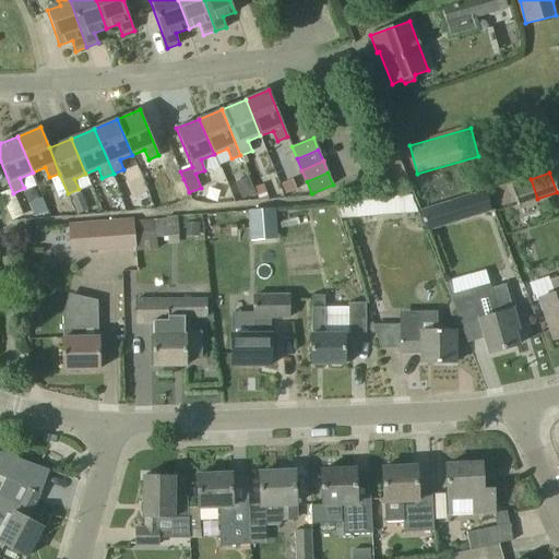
[(127,191),(128,212),(150,211),(149,190),(127,191)]
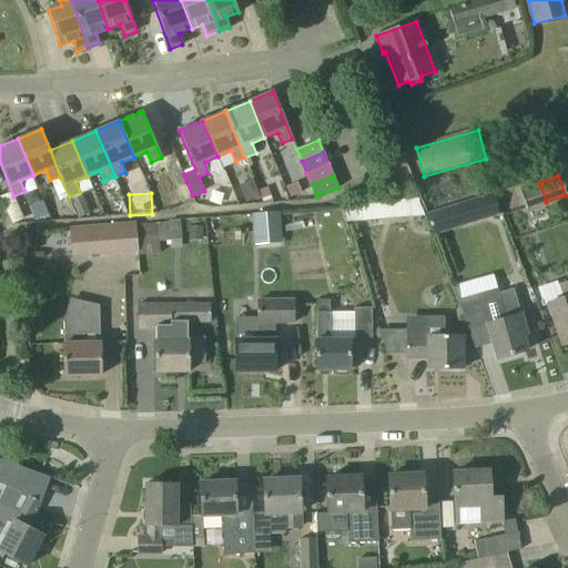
[(347,205),(343,205),(343,209),(346,221),(425,216),(417,201),(347,205)]
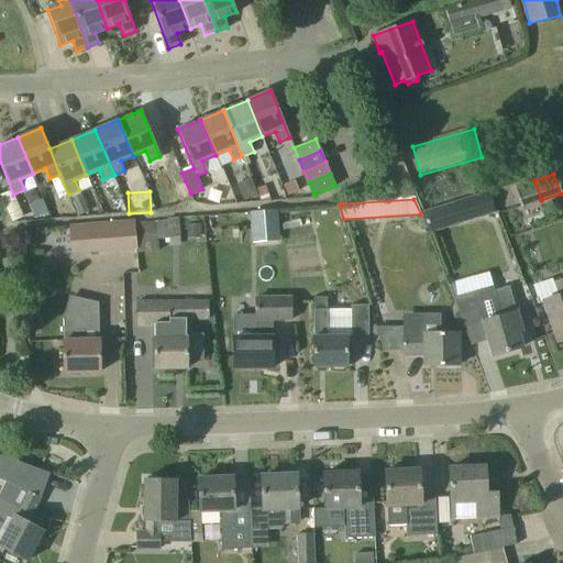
[(249,240),(277,239),(276,209),(247,210),(249,240)]
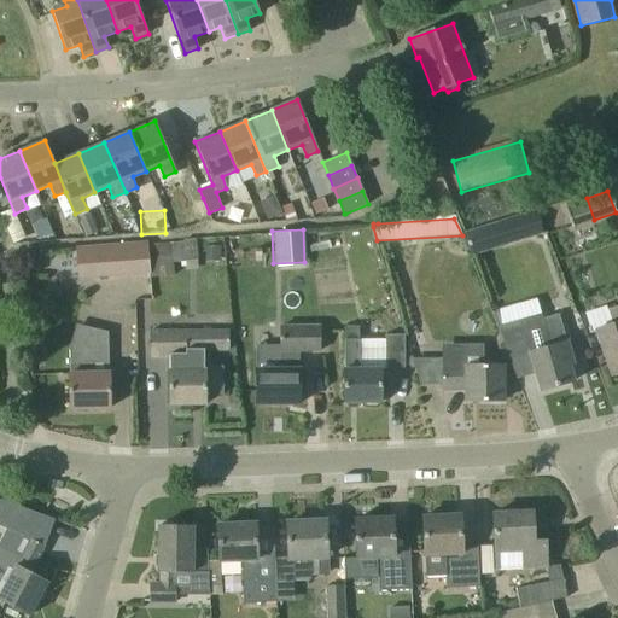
[(196,240),(150,242),(151,270),(173,269),(173,261),(197,260),(196,240)]
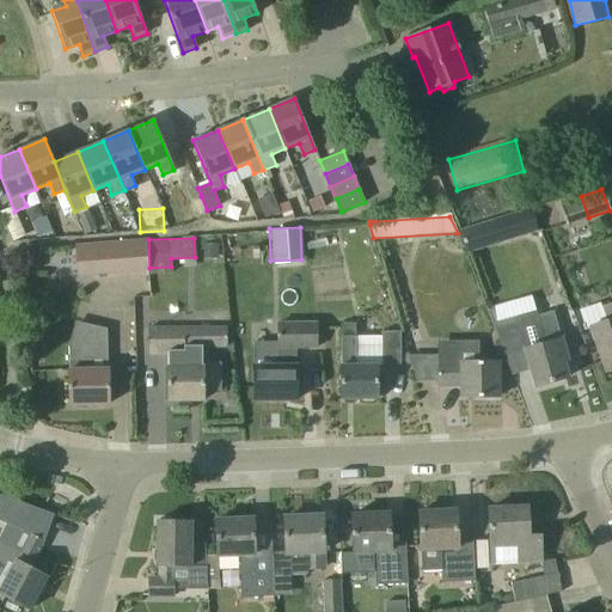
[(147,240),(74,245),(77,275),(148,270),(147,240)]
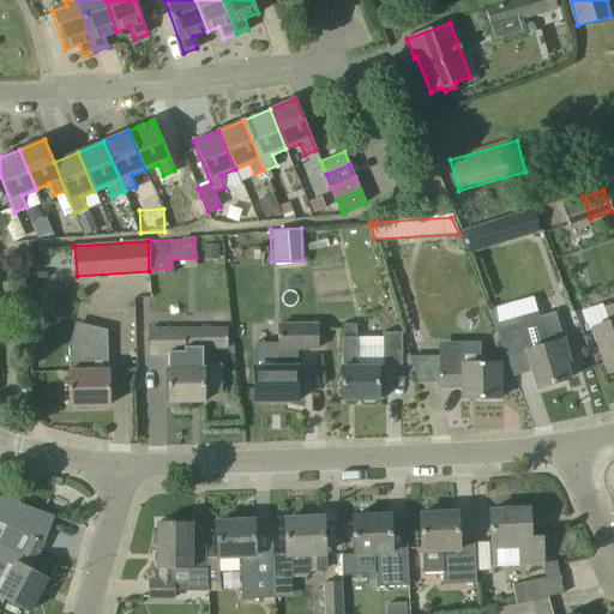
[(613,305),(606,308),(609,321),(591,329),(607,373),(613,371),(613,305)]
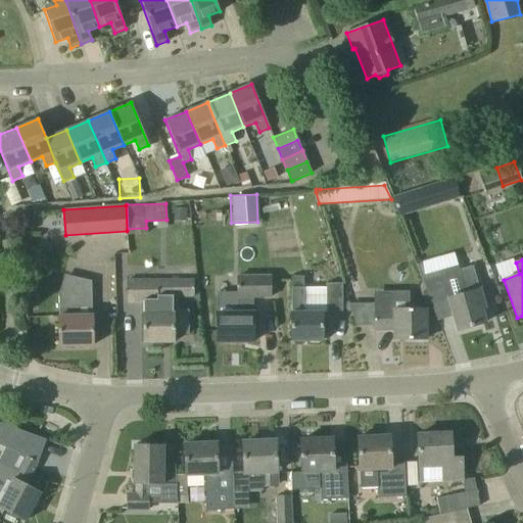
[(472,266),(458,270),(457,266),(420,277),(429,299),(446,294),(457,331),(485,323),(481,310),(484,308),(479,289),(478,289),(472,266)]
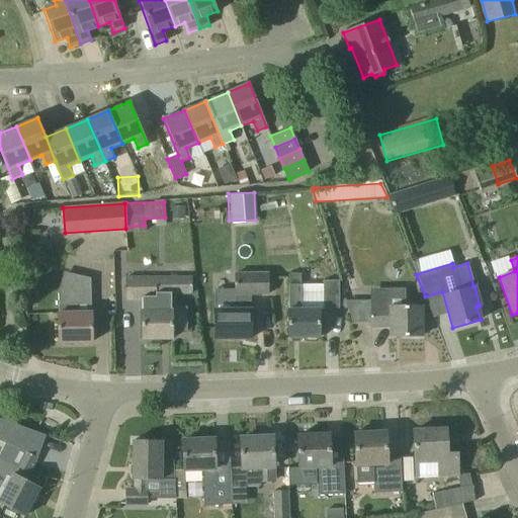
[(288,273),(288,284),(288,310),(288,338),(319,338),(319,309),(300,309),(300,284),(300,273),(288,273)]
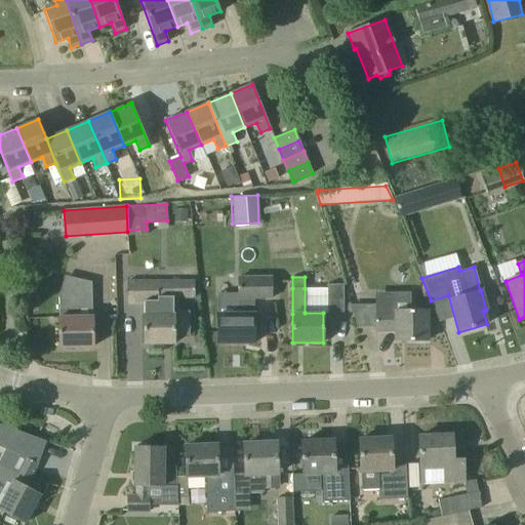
[(217,297),(217,315),(217,344),(254,342),(254,315),(253,315),(253,298),(271,298),(271,278),(238,278),(238,297),(217,297)]
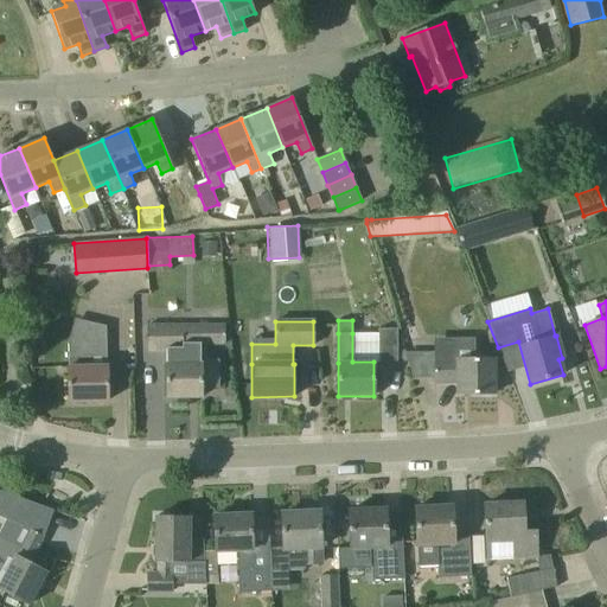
[(165,347),(166,397),(202,397),(200,363),(199,345),(224,345),(224,325),(147,325),(148,349),(165,347)]
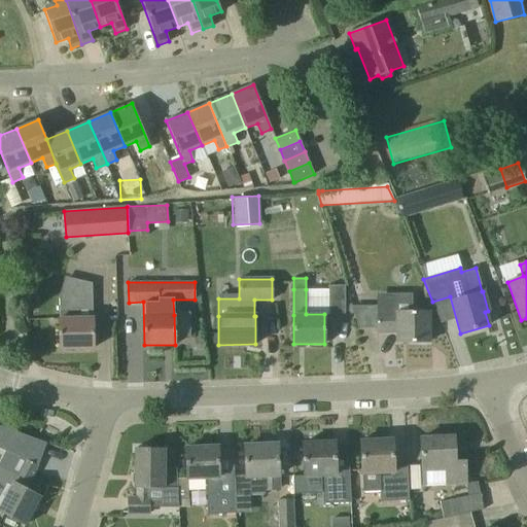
[(345,314),(345,286),(328,286),(328,314),(345,314)]
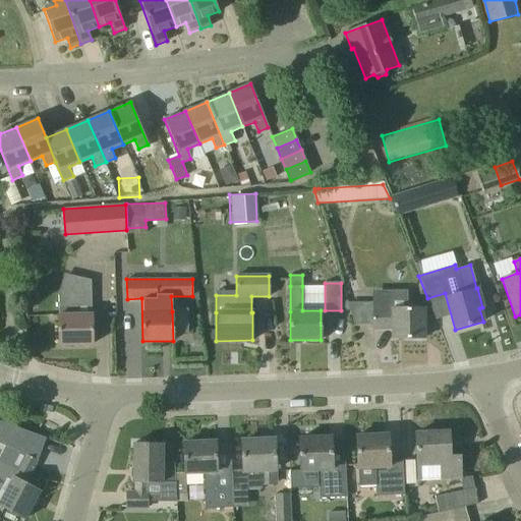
[(91,293),(58,294),(59,315),(58,315),(59,345),(93,344),(91,293)]
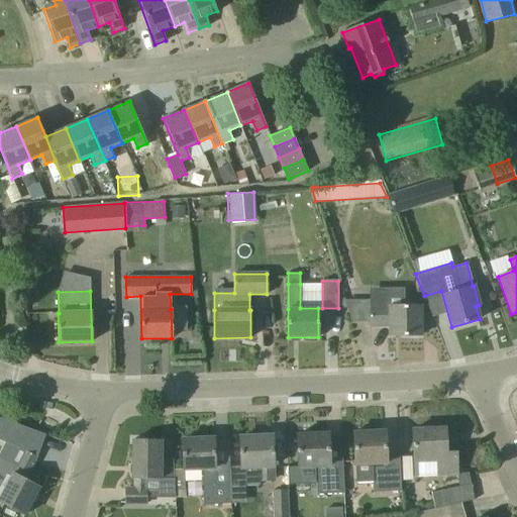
[(420,306),(404,306),(390,306),(390,307),(370,307),(370,326),(390,325),(390,336),(420,335),(420,306)]
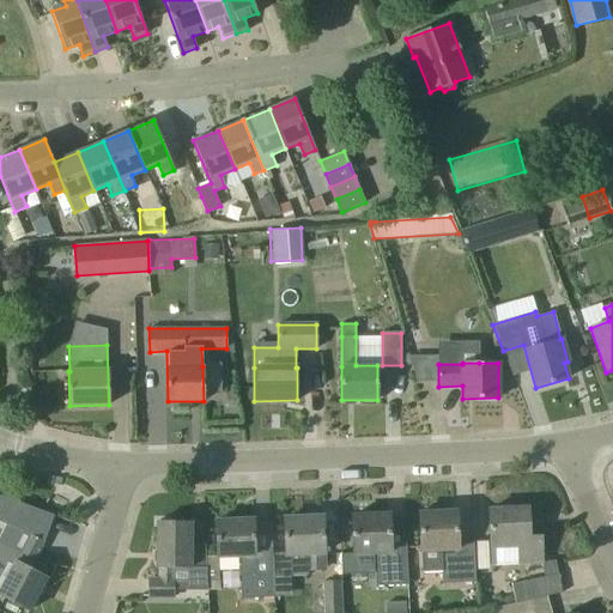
[(0,594),(30,611),(47,578),(30,569),(44,541),(54,516),(0,496),(0,521),(8,525),(0,539),(0,594)]
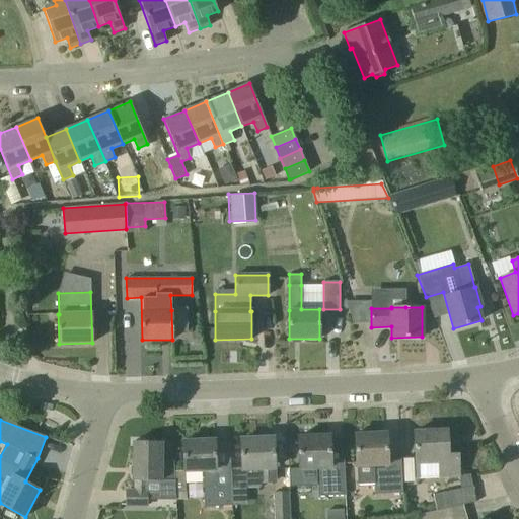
[(416,479),(438,478),(458,478),(457,454),(447,454),(446,430),(414,432),(416,479)]
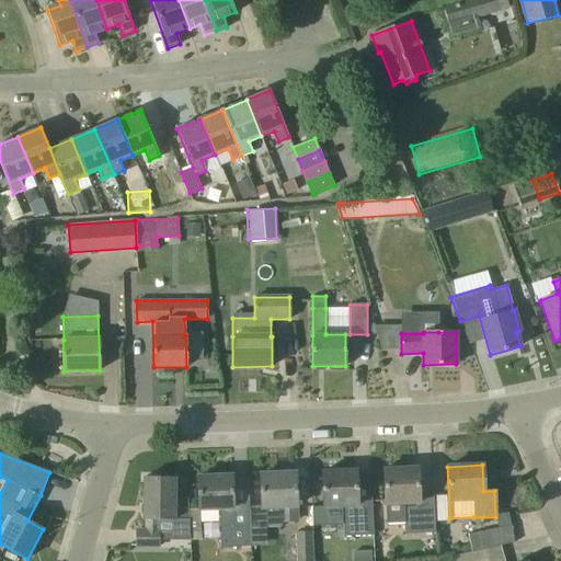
[(432,496),(419,496),(418,468),(384,469),(386,524),(404,523),(405,534),(433,533),(432,496)]
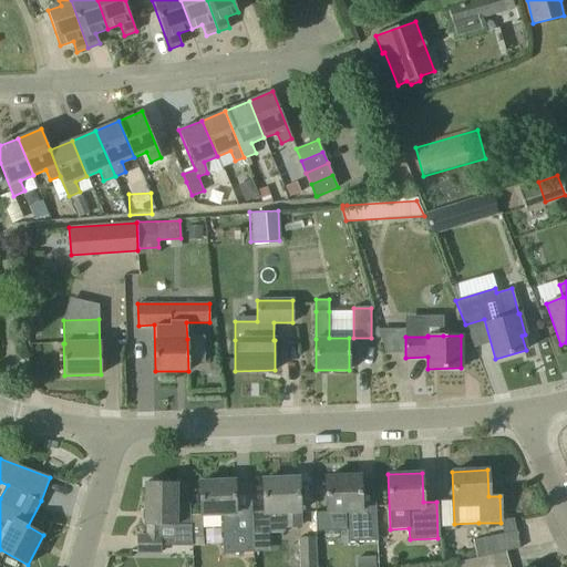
[(375,505),(361,506),(360,475),(326,477),(327,513),(346,513),(348,542),(377,540),(375,505)]
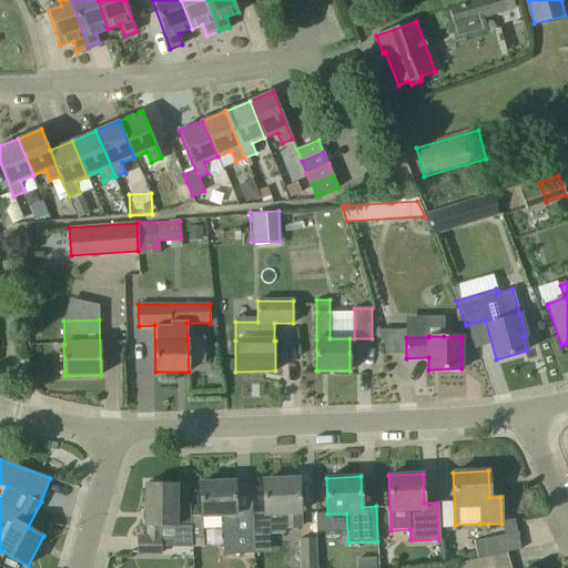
[(264,513),(252,514),(253,534),(285,533),(285,527),(301,527),(298,479),(263,480),(264,513)]
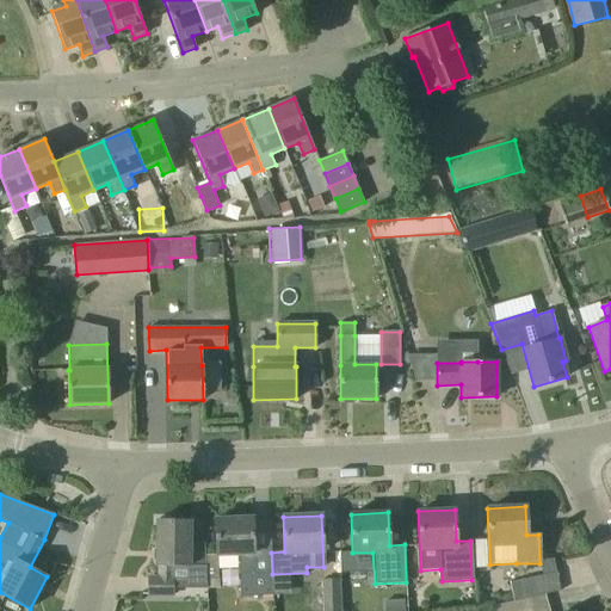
[(240,597),(273,596),(272,574),(271,553),(271,545),(254,547),(252,518),(215,519),(216,555),(239,554),(240,576),(240,597)]
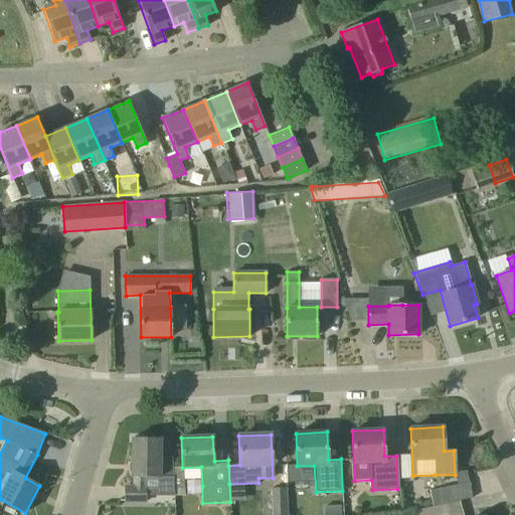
[(124,501),(146,502),(147,488),(146,488),(146,478),(173,478),(172,458),(159,458),(160,439),(133,438),(132,477),(133,478),(133,487),(124,487),(124,501)]
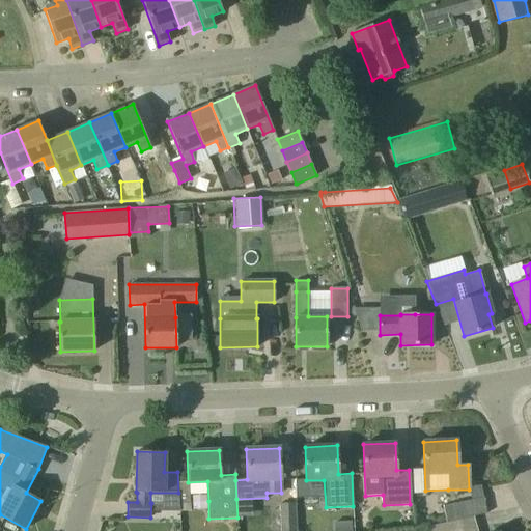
[(483,498),(464,502),(443,506),(446,522),(473,515),(474,515),(486,513),(483,498)]
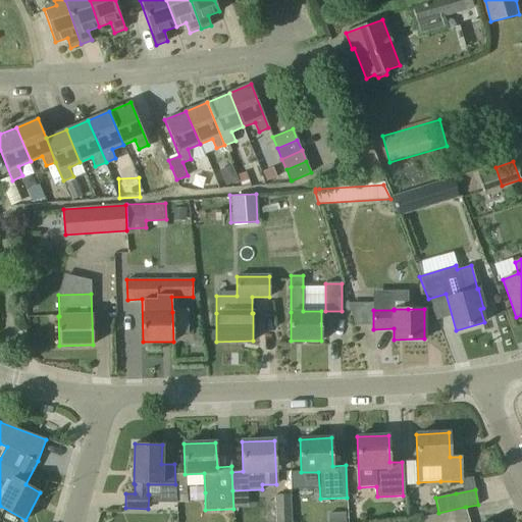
[(291,521),(290,494),(274,496),(275,521),(291,521)]
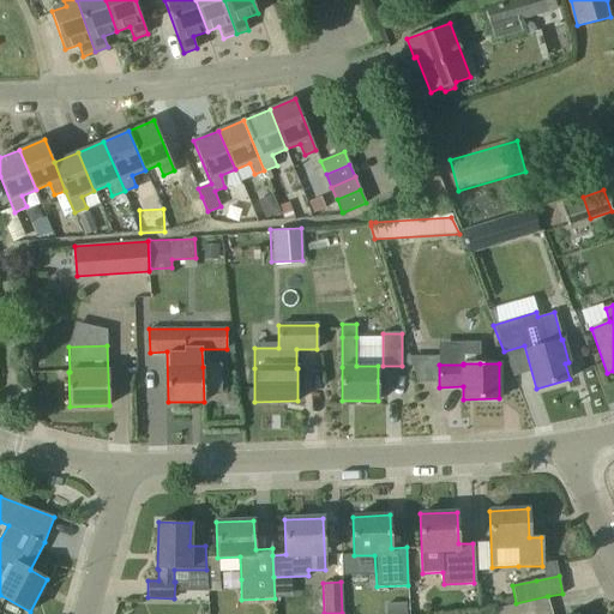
[(576,613),(577,613),(575,613),(552,613),(548,596),(547,596),(516,603),(516,605),(498,608),(498,613),(576,613)]
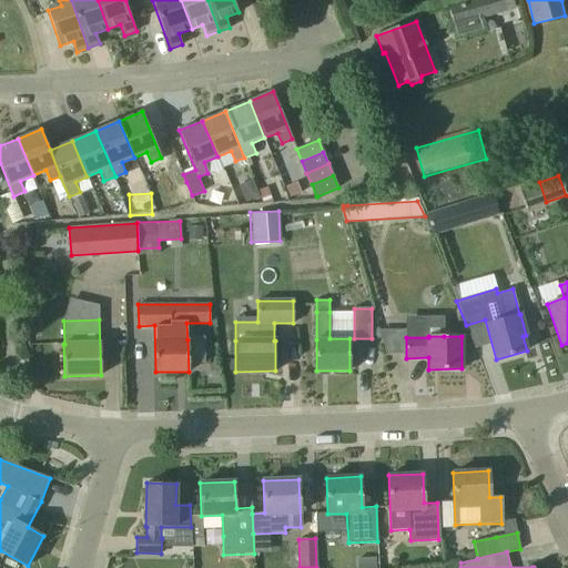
[(376,567),(376,557),(357,557),(357,567),(376,567)]
